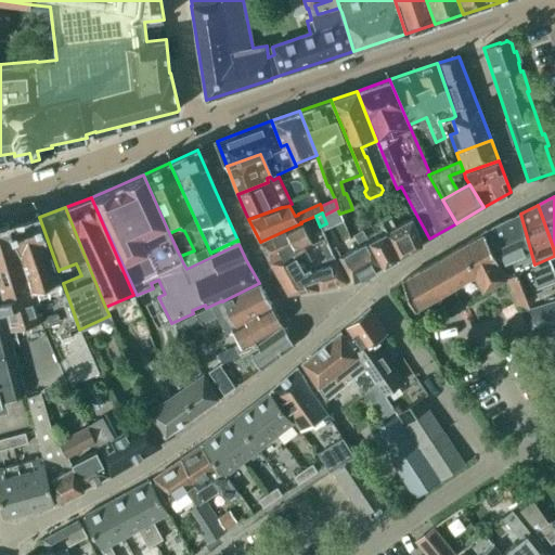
[(518,261),(524,259),(528,267),(534,265),(520,214),(482,233),(483,234),(507,278),(520,311),(529,334),(553,327),(546,304),(526,310),(524,304),(529,304),(537,295),(527,269),(521,270),(518,261)]
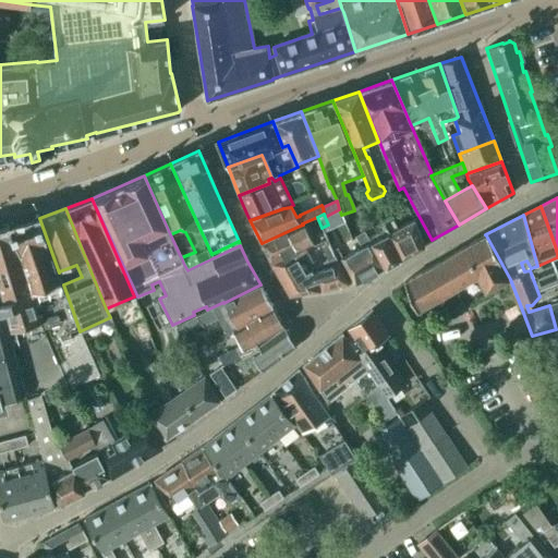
[(39,218),(10,227),(46,334),(72,387),(100,375),(91,355),(80,331),(73,312),(63,284),(59,271),(59,273),(39,218)]
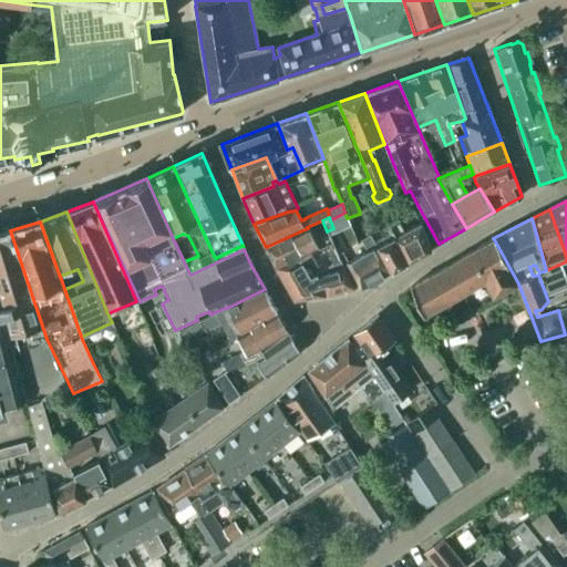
[(419,224),(394,237),(408,263),(430,249),(419,224)]
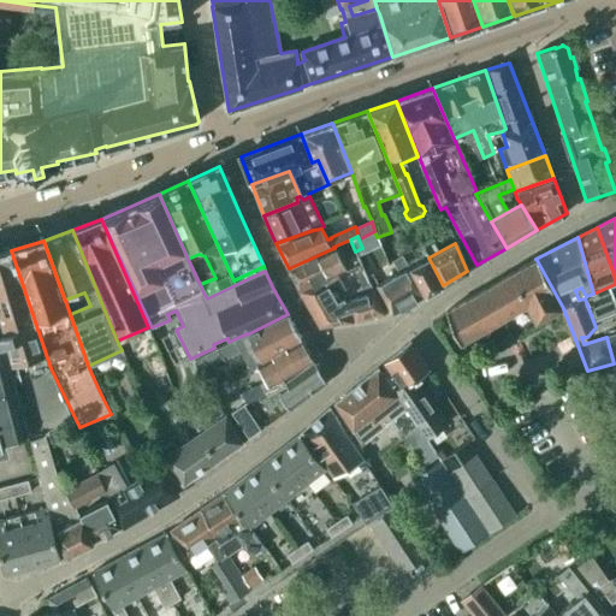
[(331,249),(289,268),(301,294),(335,274),(345,270),(335,248),(331,249)]
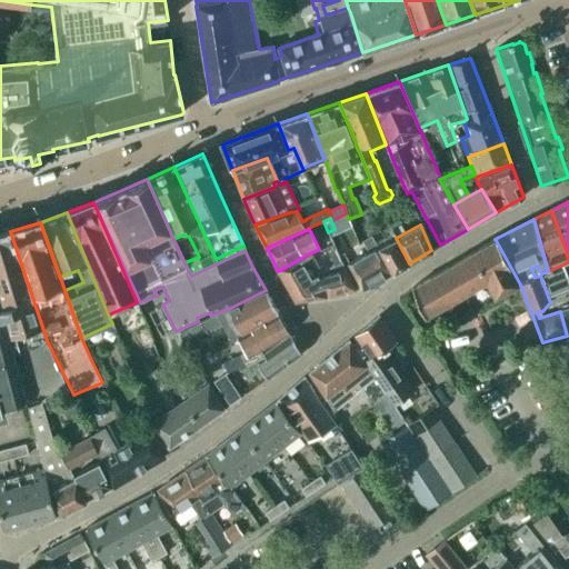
[(69,392),(68,390),(55,361),(47,340),(10,231),(0,232),(0,300),(0,301),(0,310),(2,310),(28,401),(27,401),(45,470),(43,470),(49,491),(56,490),(61,515),(113,488),(99,460),(72,475),(70,469),(97,455),(98,455),(90,438),(60,452),(61,453),(58,455),(41,401),(69,392)]
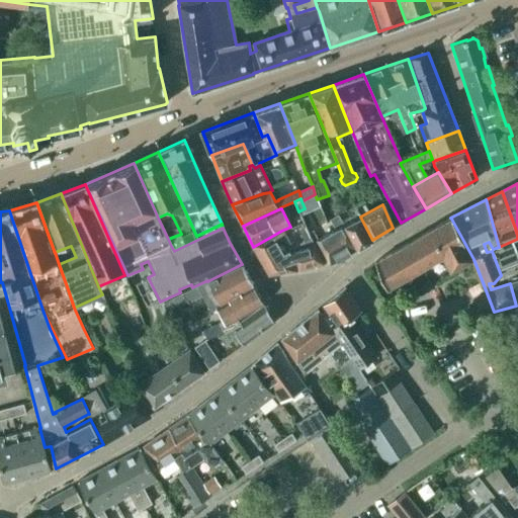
[(359,217),(343,225),(356,249),(372,240),(360,217),(359,217)]
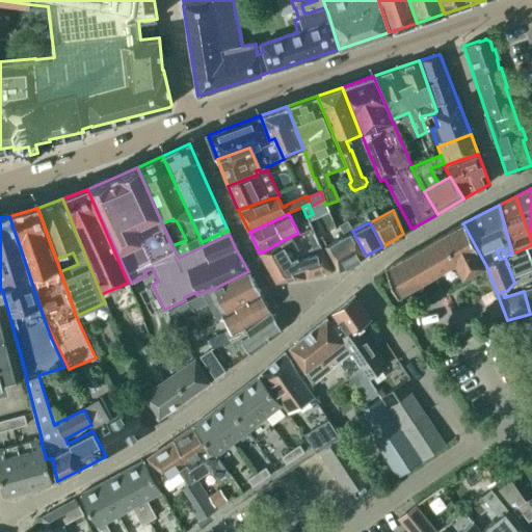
[(486,266),(463,224),(386,268),(400,296),(456,264),(463,276),(486,266)]
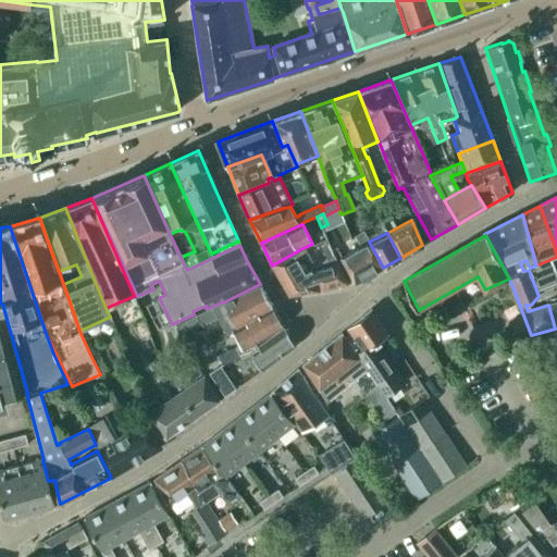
[(310,263),(302,248),(272,265),(289,296),(321,291),(347,285),(334,256),(325,239),(318,244),(327,259),(311,269),(311,270),(307,272),(305,267),(310,263)]
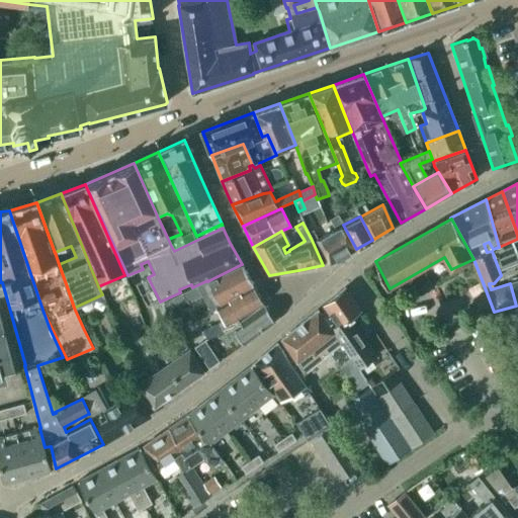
[(356,249),(343,225),(318,240),(330,263),(356,249)]
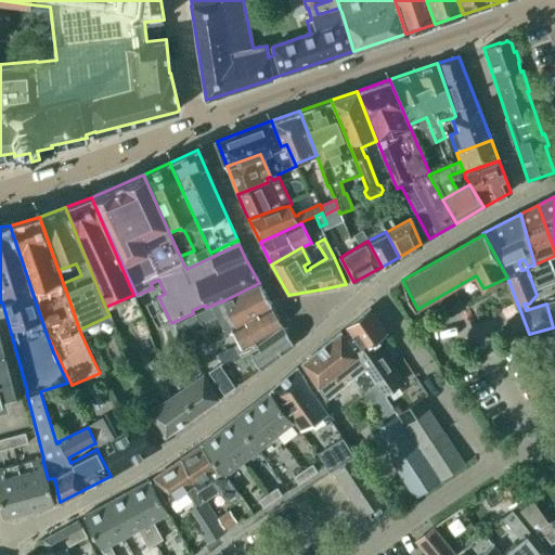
[(232,328),(271,305),(259,283),(222,301),(185,320),(184,319),(180,322),(184,332),(201,323),(202,324),(217,317),(224,333),(232,328)]
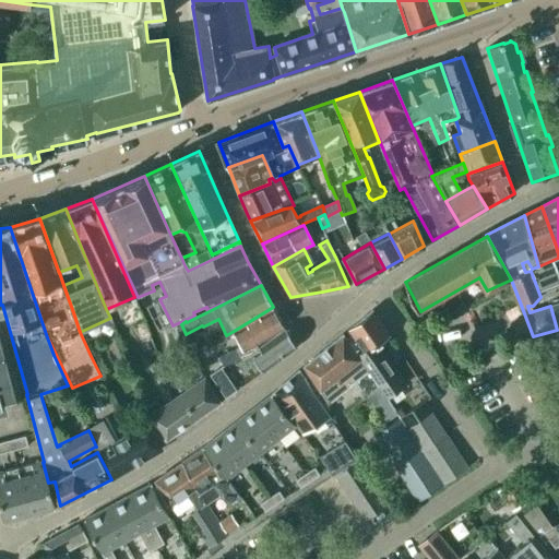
[(0,295),(0,412),(3,412),(1,402),(26,394),(27,394),(2,305),(0,305),(0,296),(0,295)]
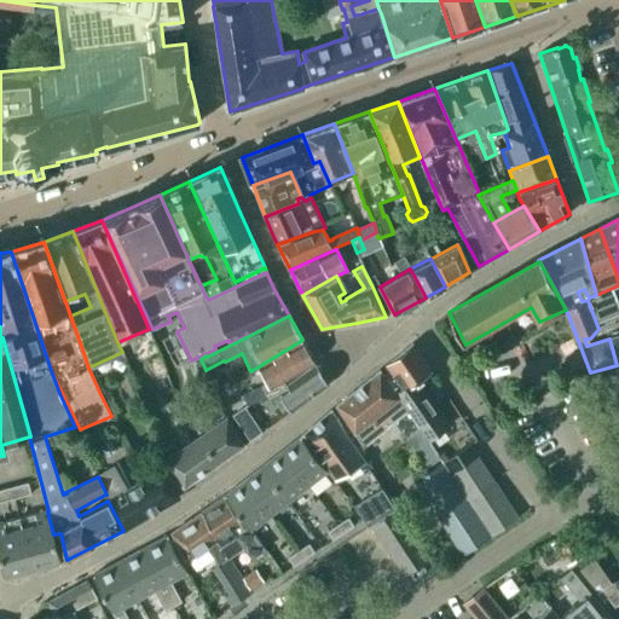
[(316,362),(302,340),(259,366),(267,385),(244,395),(249,404),(262,398),(264,401),(287,389),(282,380),(316,362)]
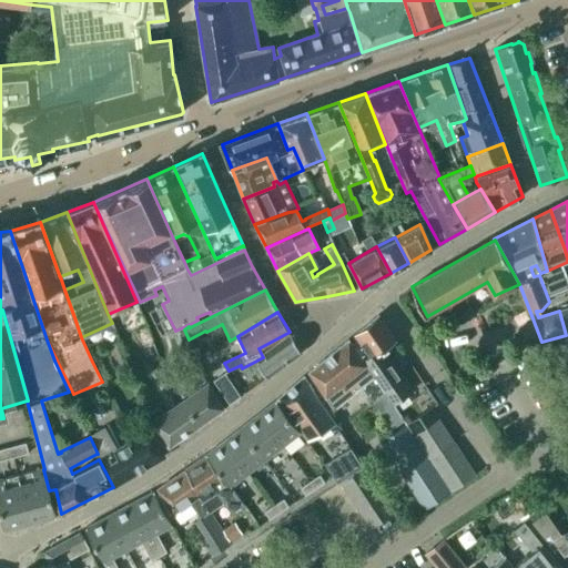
[(385,392),(393,404),(413,389),(397,366),(396,368),(382,350),(396,340),(378,315),(354,335),(358,338),(351,344),(385,392)]
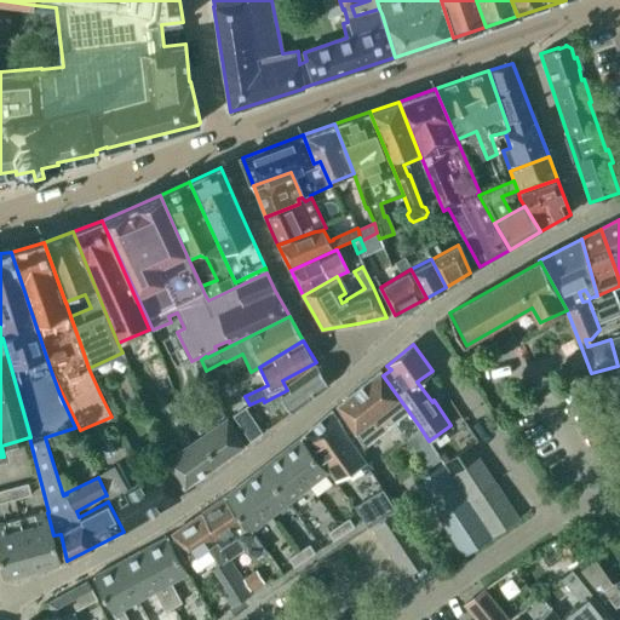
[(570,383),(591,373),(581,348),(566,356),(568,362),(561,366),(570,383)]
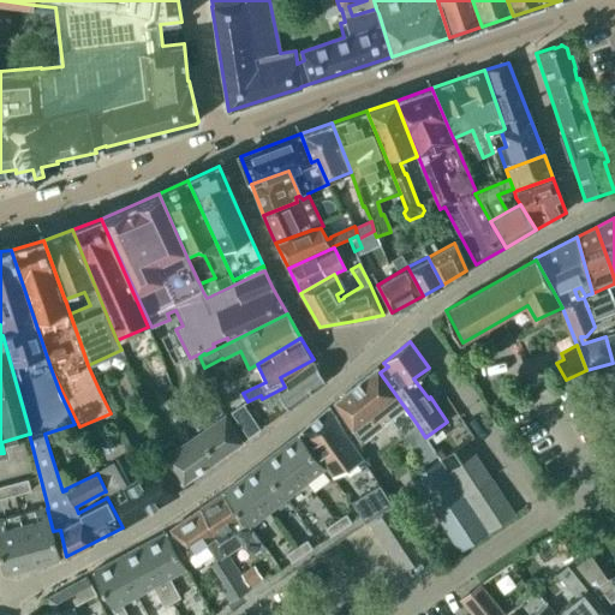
[(327,382),(315,362),(288,382),(291,387),(281,395),(291,408),(327,382)]
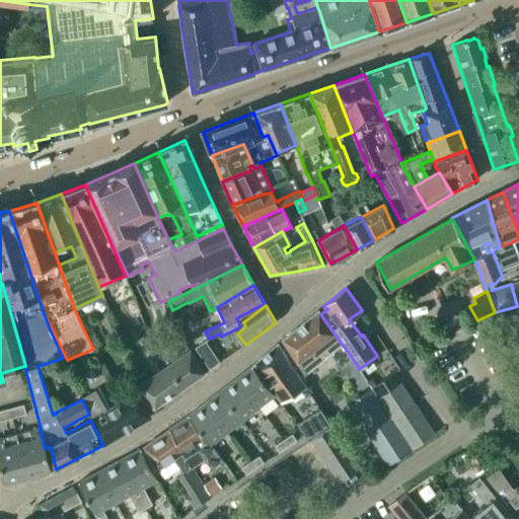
[(369,384),(359,369),(352,358),(320,314),(317,311),(282,340),(304,374),(330,354),(341,367),(358,392),(369,384)]
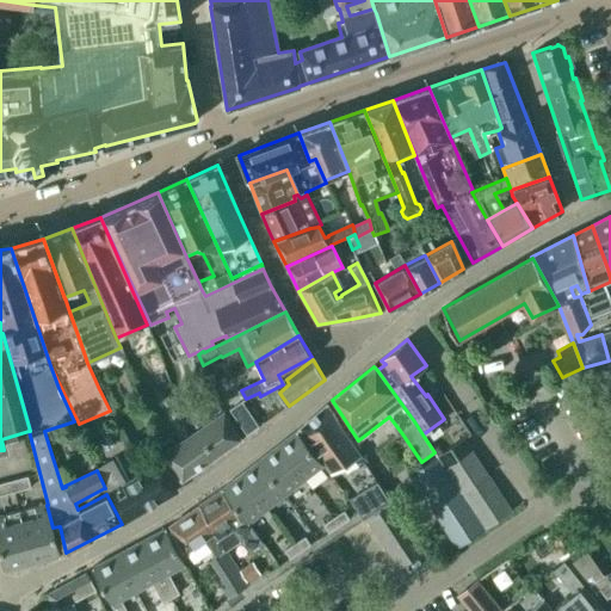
[(207,376),(211,386),(216,382),(213,374),(207,376)]
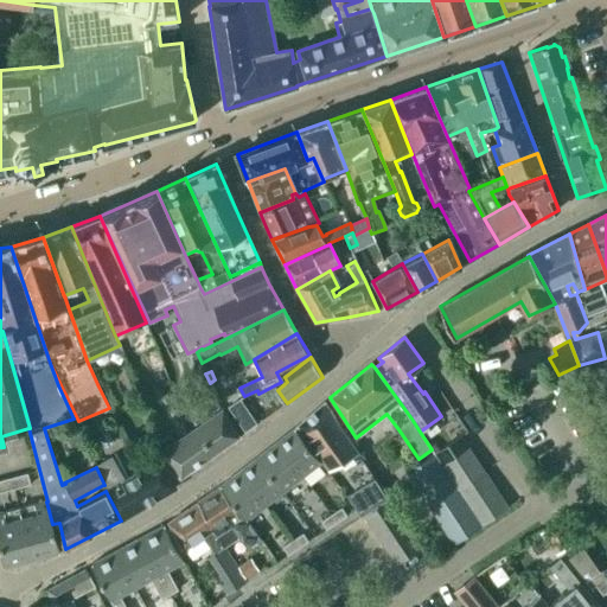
[(257,423),(256,423),(240,401),(229,408),(246,433),(257,423)]
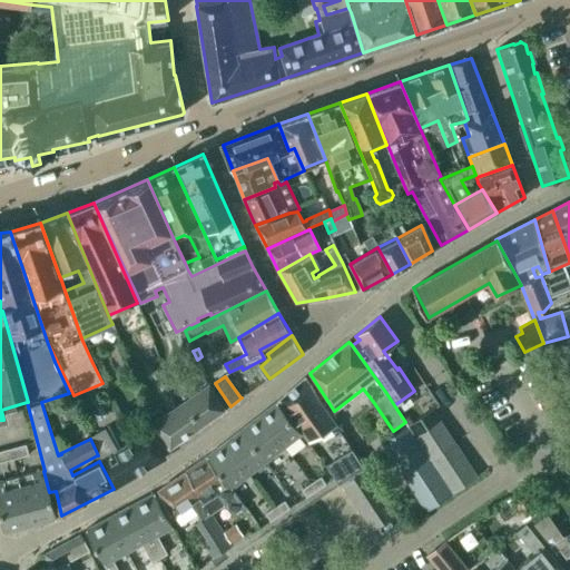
[(336,425),(304,379),(277,401),(294,425),(308,443),(336,425)]
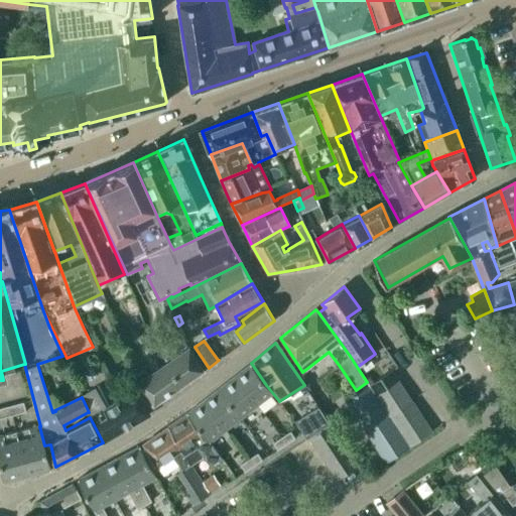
[(189,350),(158,371),(173,392),(204,371),(189,350)]
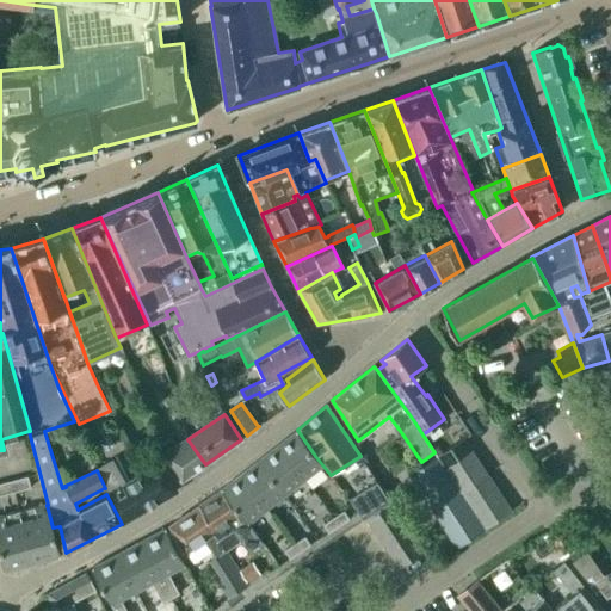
[(277,446),(304,481),(322,467),(296,432),(277,446)]
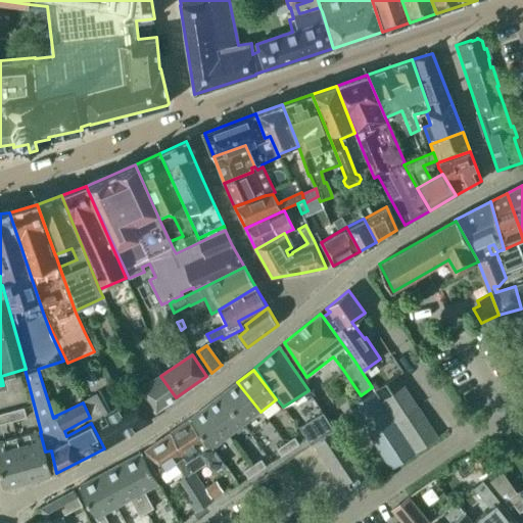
[(176,397),(160,376),(151,383),(167,405),(176,397)]
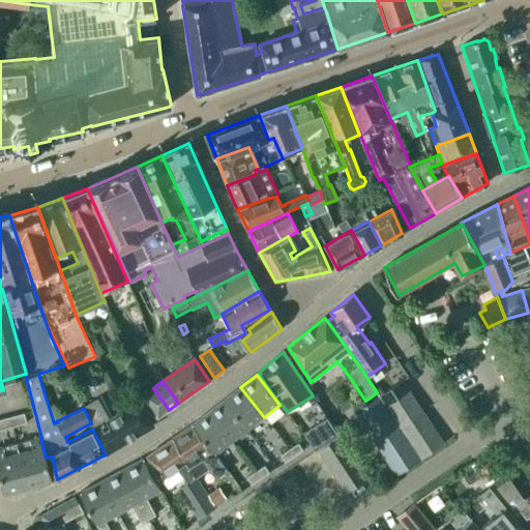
[(386,406),(409,391),(402,381),(380,395),(386,406)]
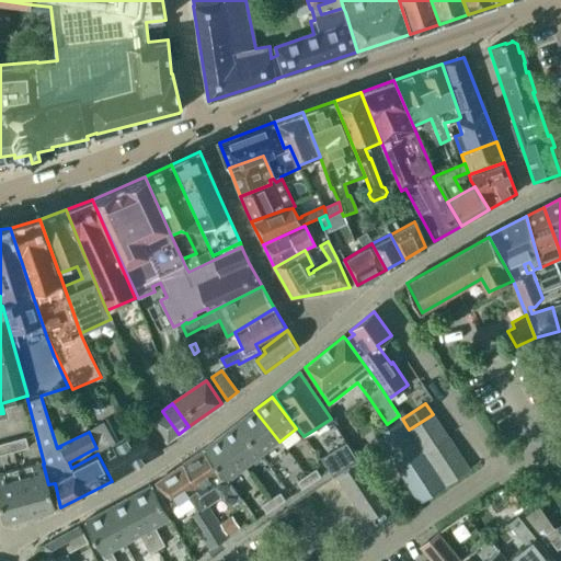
[(262,455),(279,442),(254,410),(238,423),(262,455)]
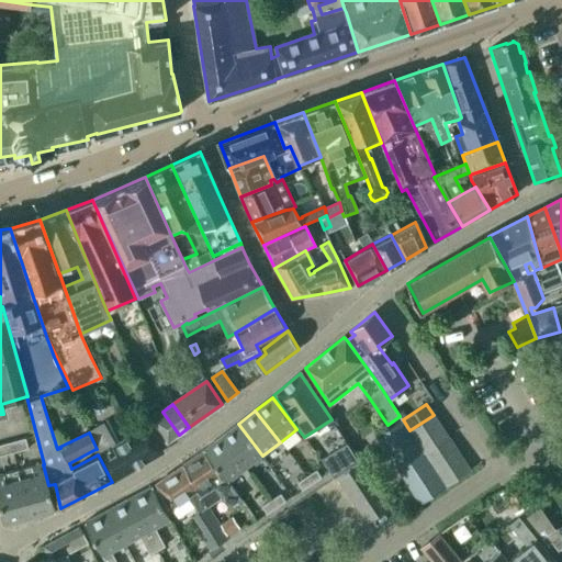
[(179,435),(163,412),(152,418),(167,442),(179,435)]
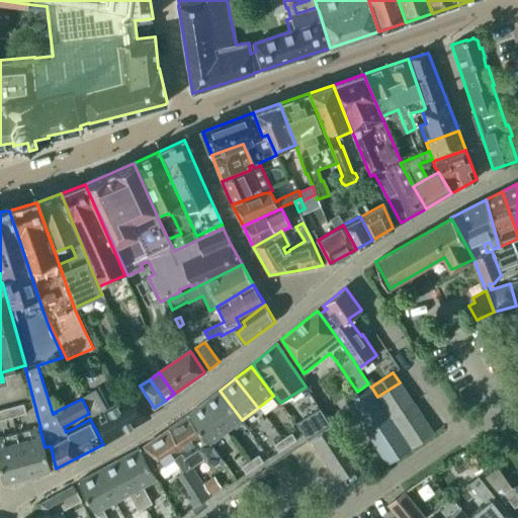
[(384,407),(406,393),(400,382),(377,397),(384,407)]
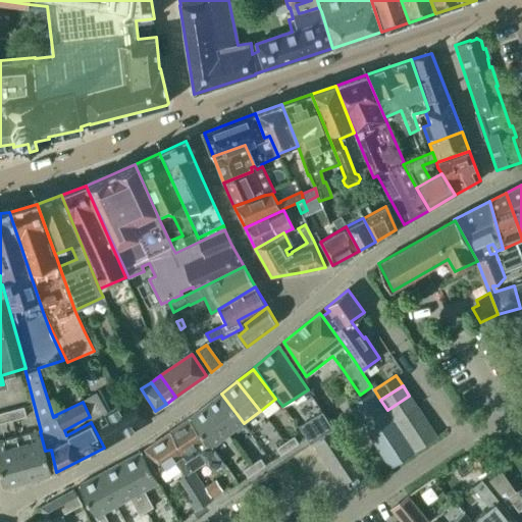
[(373,390),(351,405),(389,468),(414,453),(373,390)]
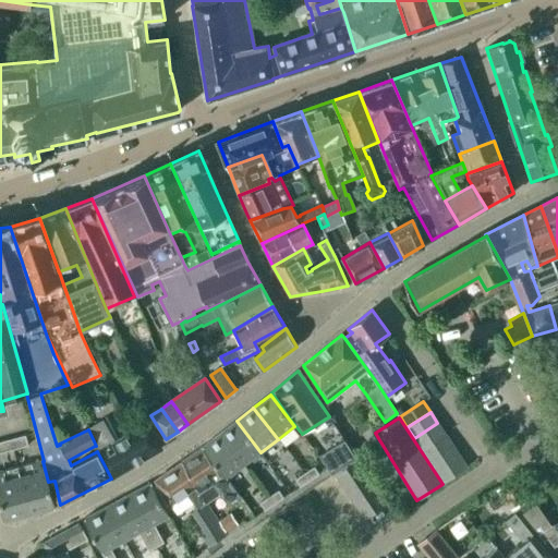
[(95,446),(97,451),(111,478),(161,449),(147,423),(114,441),(101,421),(88,429),(96,446),(95,446)]
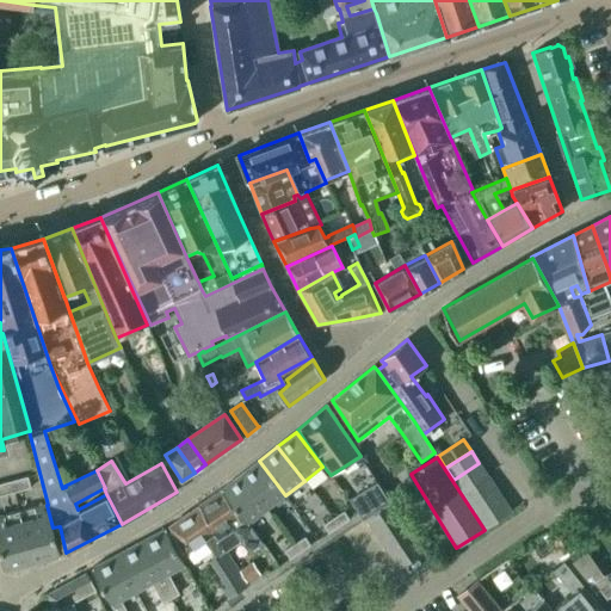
[(240,475),(267,510),(285,495),(259,461),(240,475)]
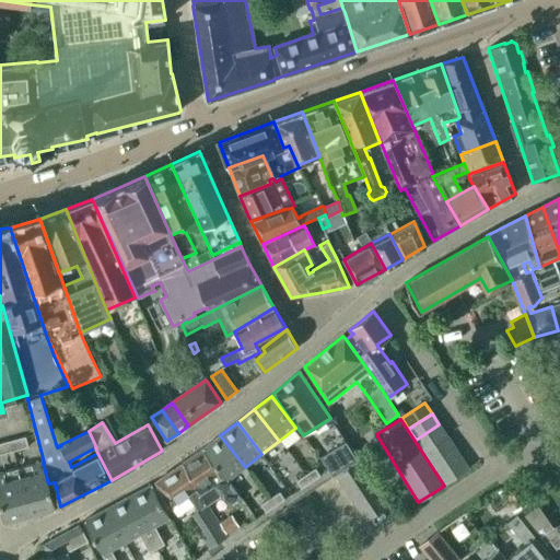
[(423,451),(446,435),(439,424),(416,440),(423,451)]
